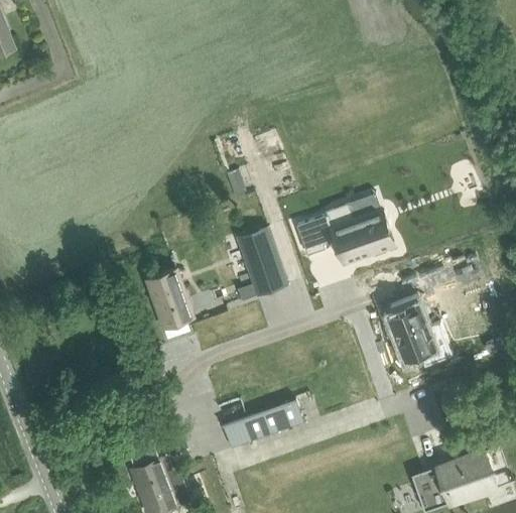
[(0,55),(15,50),(0,12),(0,55)]
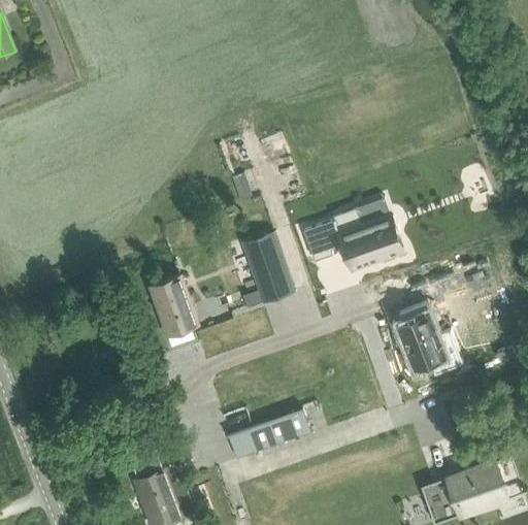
[(336,221),(305,231),(316,261),(334,255),(332,251),(343,247),(347,245),(354,267),(404,250),(392,216),(364,226),(358,210),(336,218),(337,220),(336,221)]
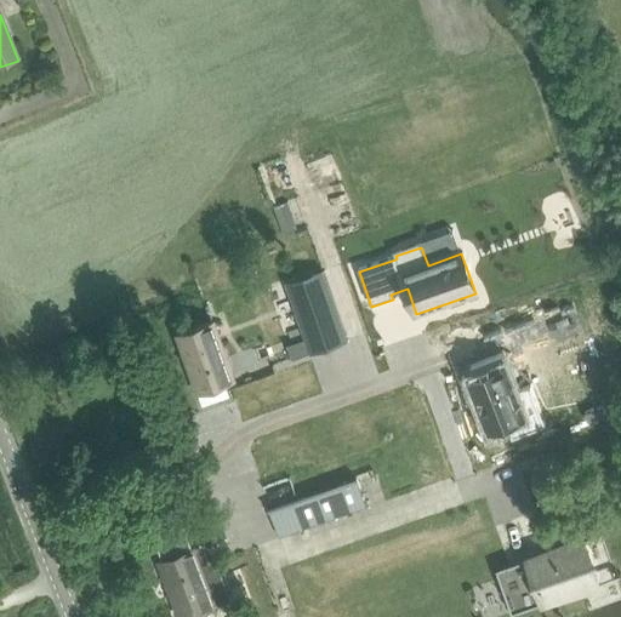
[(309,309),(296,314),(306,342),(311,355),(347,343),(323,273),(300,281),(309,309)]
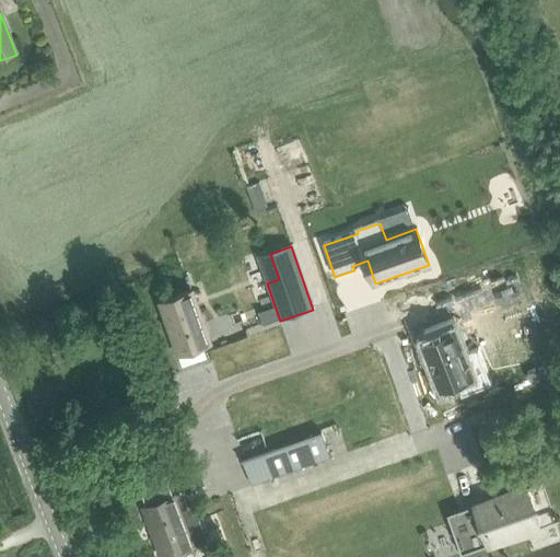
[(194,292),(160,304),(183,369),(208,360),(203,348),(212,345),(194,292)]
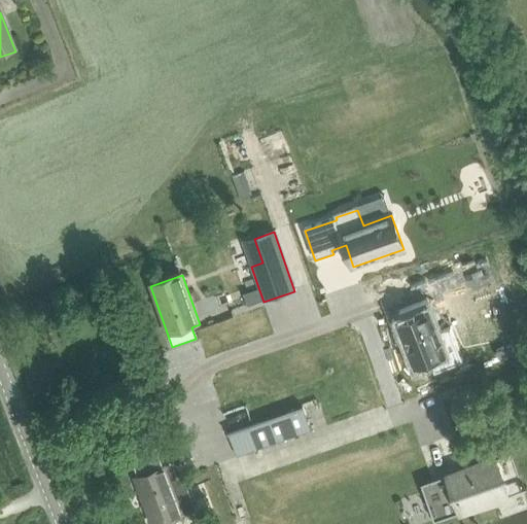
[(399,320),(397,321),(416,368),(418,367),(417,365),(429,360),(435,374),(463,363),(451,330),(438,335),(427,304),(399,314),(402,321),(400,322),(399,320)]
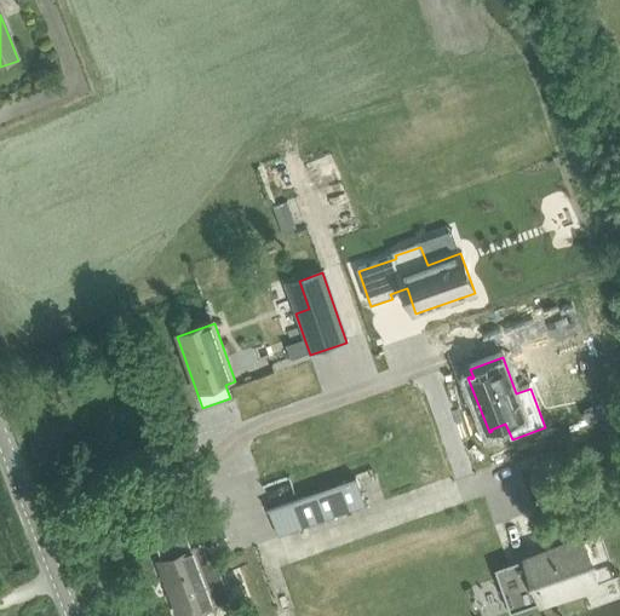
[(355,479),(269,510),(270,512),(279,539),(280,539),(366,508),(355,479)]
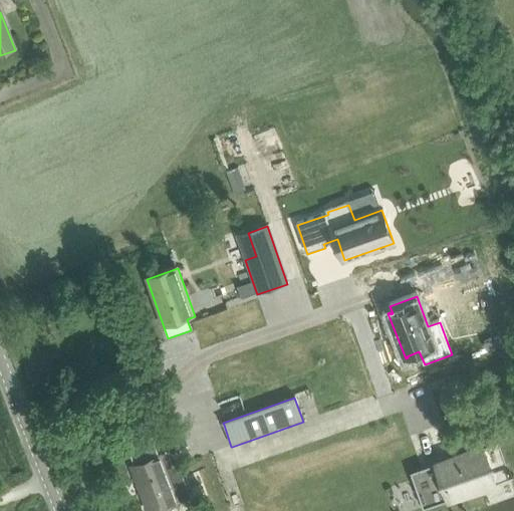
[(421,470),(411,474),(424,510),(481,490),(495,485),(491,473),(483,450),(483,449),(454,459),(450,460),(450,459),(440,462),(441,464),(440,464),(437,465),(444,485),(429,491),(421,470)]
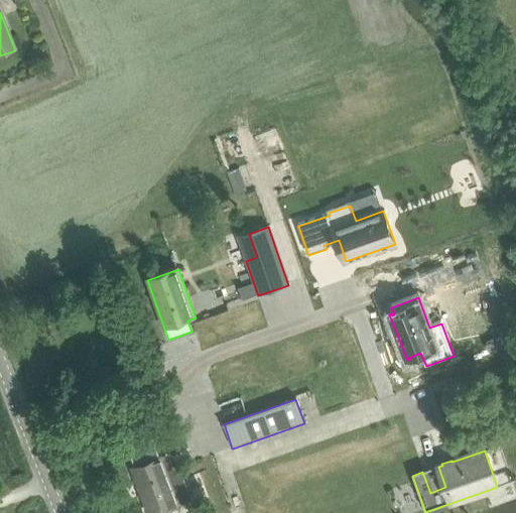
[(162,458),(132,469),(148,512),(159,512),(180,505),(192,500),(179,467),(167,471),(162,458)]
